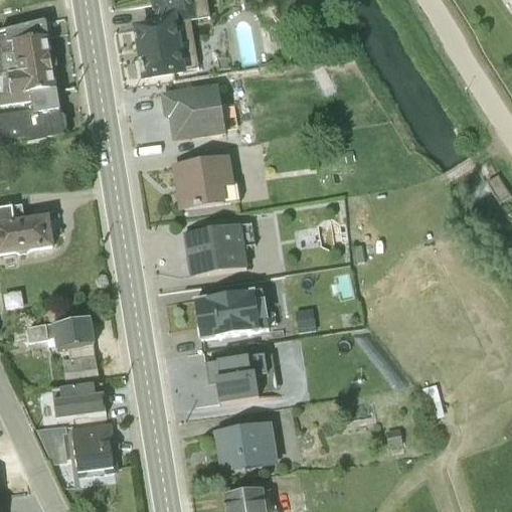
[(141,74),(182,67),(187,67),(186,61),(197,59),(192,24),(191,19),(210,17),(207,0),(150,0),(153,15),(132,18),(141,74)]
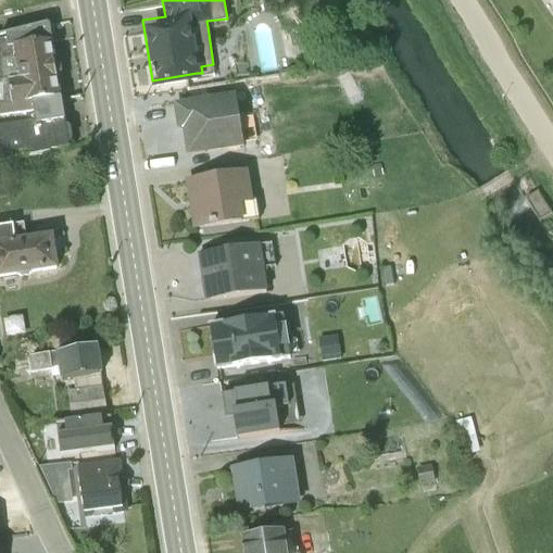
[(12,42),(14,53),(0,55),(0,110),(33,105),(34,113),(35,118),(39,118),(44,145),(68,141),(52,35),(51,35),(49,20),(4,29),(7,42),(12,42)]
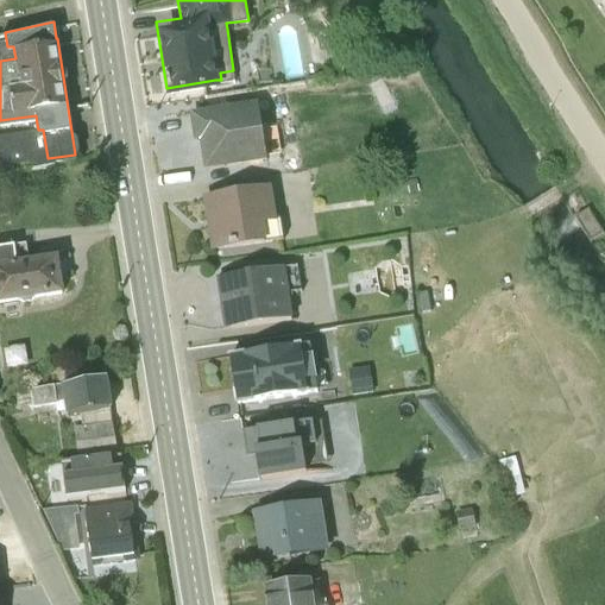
[(13,46),(7,46),(2,33),(0,33),(0,61),(16,58),(13,46)]
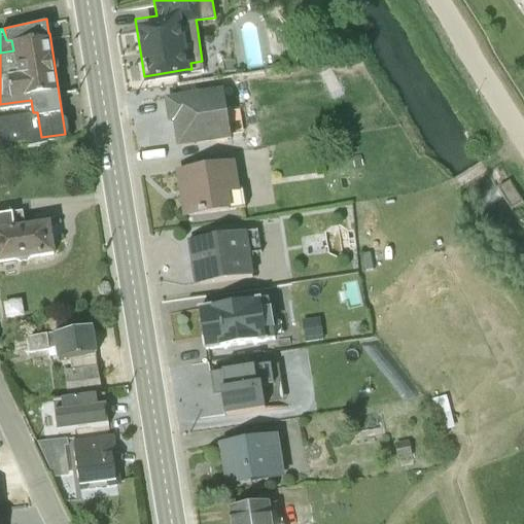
[(176,140),(231,132),(222,81),(163,91),(167,115),(172,115),(176,140)]
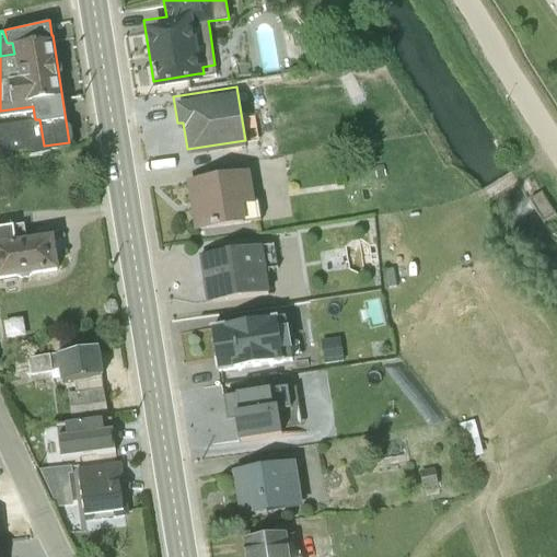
[(0,119),(34,114),(33,106),(0,111),(0,119)]
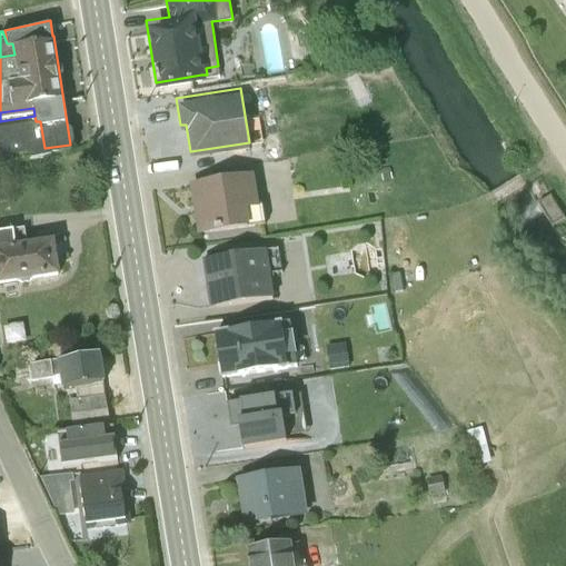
[(35,116),(0,121),(0,158),(45,148),(40,121),(36,121),(35,116)]
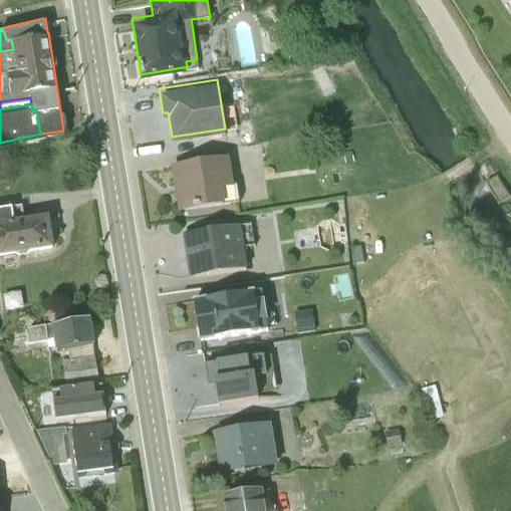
[(352,154),(351,144),(343,145),(344,155),(352,154)]
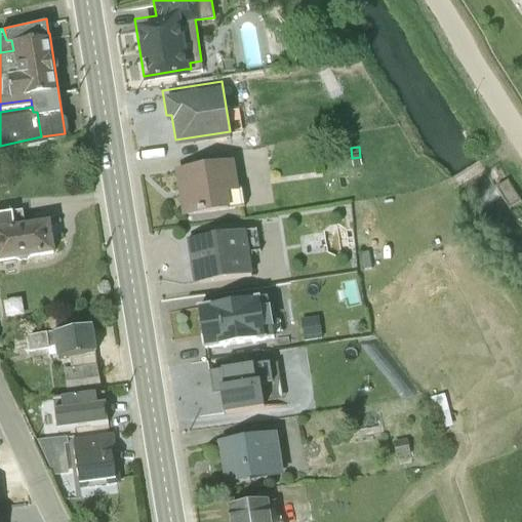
[(233,154),(174,163),(181,210),(230,203),(230,201),(228,187),(238,185),(238,183),(233,154)]
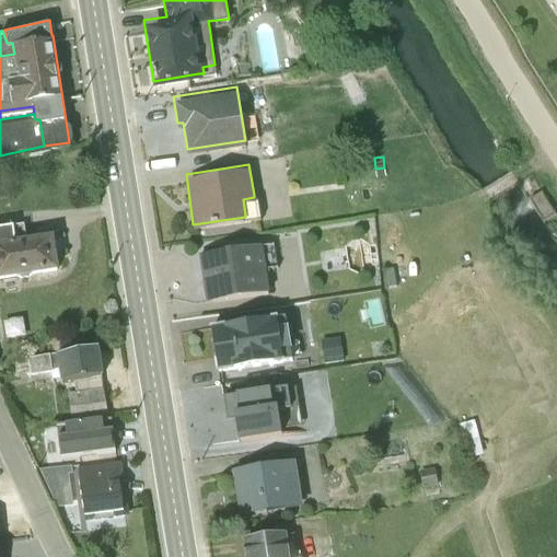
[(541,183),(529,192),(543,213),(556,206),(541,183)]
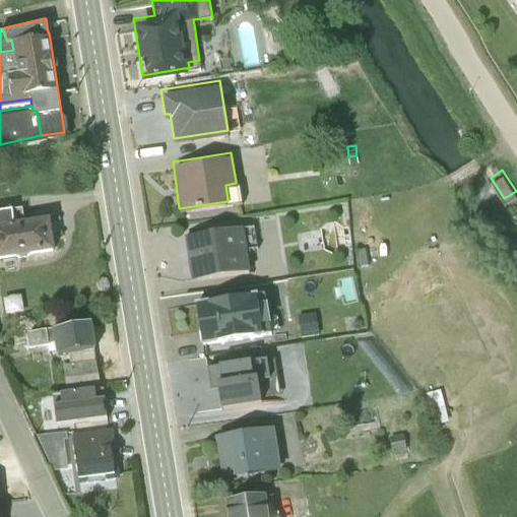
[(236,183),(225,185),(228,199),(242,197),(239,180),(236,181),(236,183)]
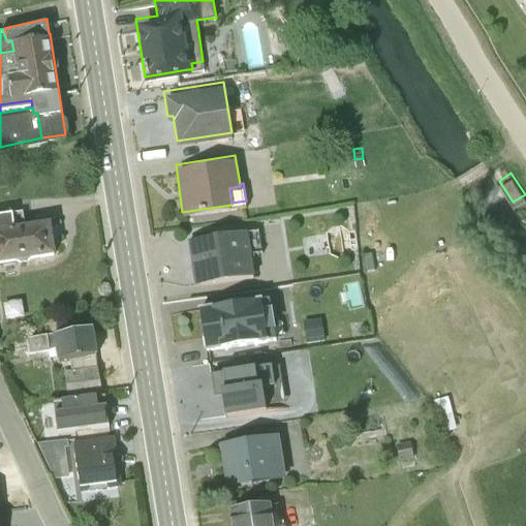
[(0,211),(0,224),(23,221),(22,209),(12,210),(0,211)]
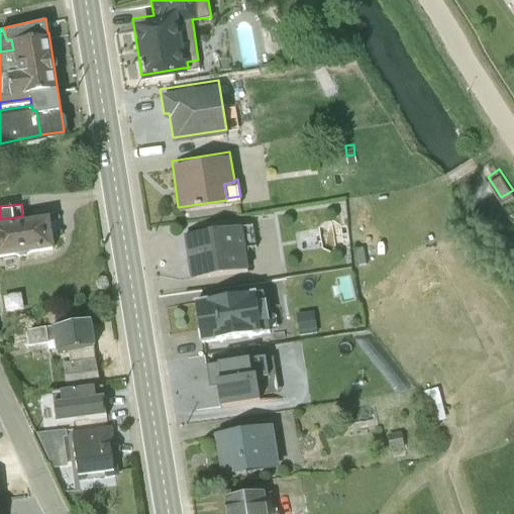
[(0,253),(54,246),(48,213),(22,216),(0,219),(0,253)]
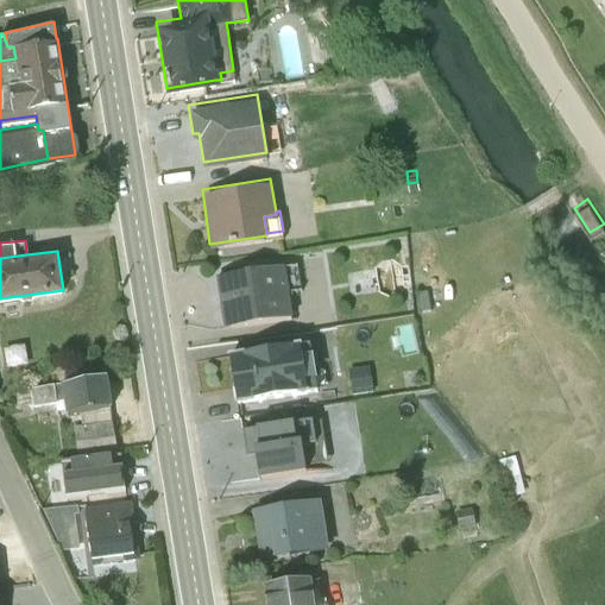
[(296,258),(284,260),(288,284),(301,283),(296,258)]
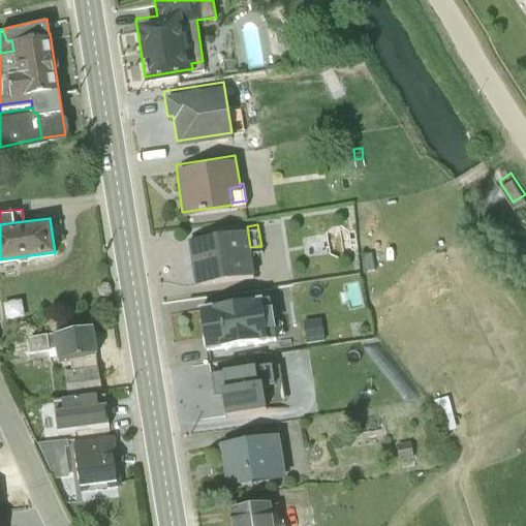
[(247,226),(187,235),(194,280),(254,271),(250,247),(247,226)]
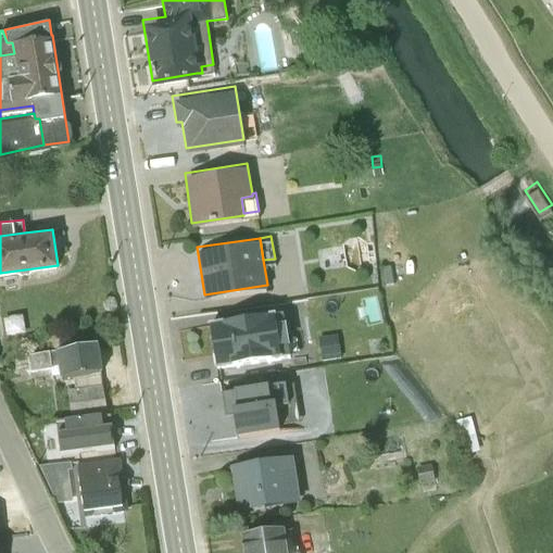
[(208,318),(215,364),(283,353),(283,352),(276,312),(275,308),(208,318)]
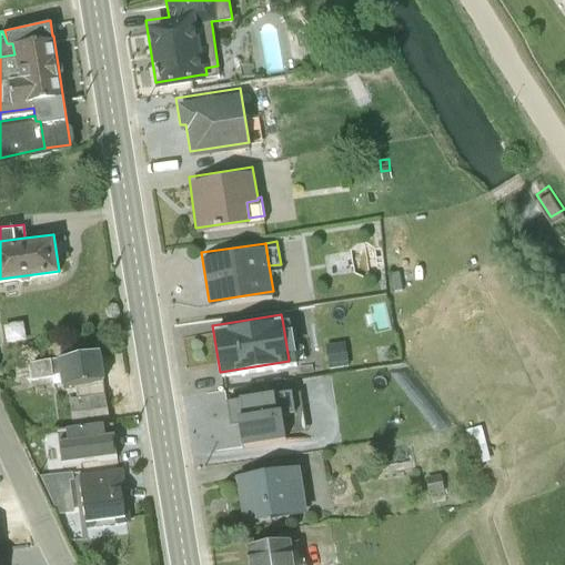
[(282,319),(289,360),(296,359),(294,345),(298,345),(294,328),(292,328),(291,318),(282,319)]
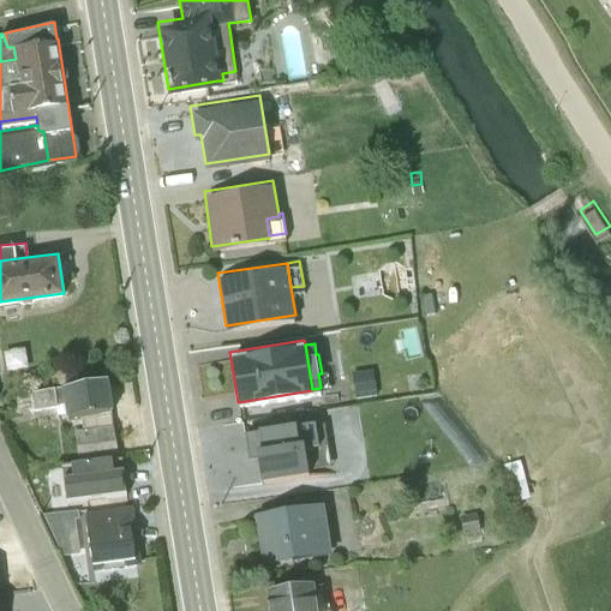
[(81,413),(111,407),(114,407),(108,376),(61,384),(65,400),(67,415),(81,413)]
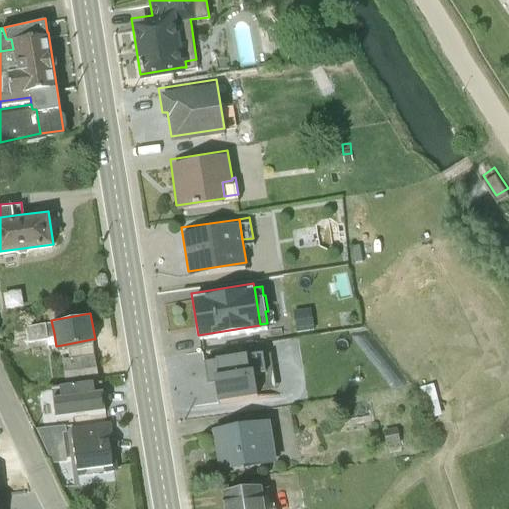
[(54,333),(51,320),(24,325),(13,327),(14,336),(27,338),(27,339),(47,336),(47,334),(54,333)]
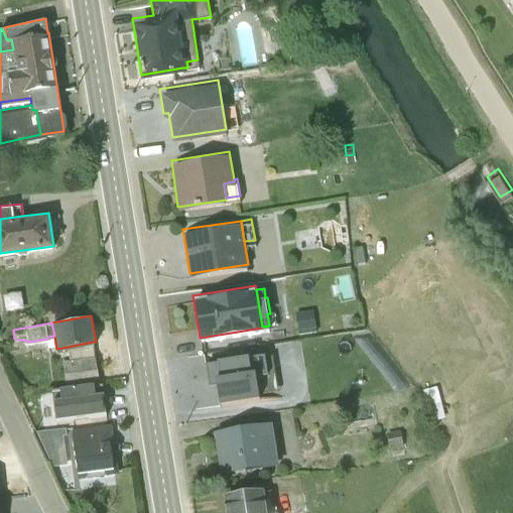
[(61,359),(66,385),(93,381),(99,380),(96,354),(94,354),(93,342),(68,347),(70,358),(61,359)]
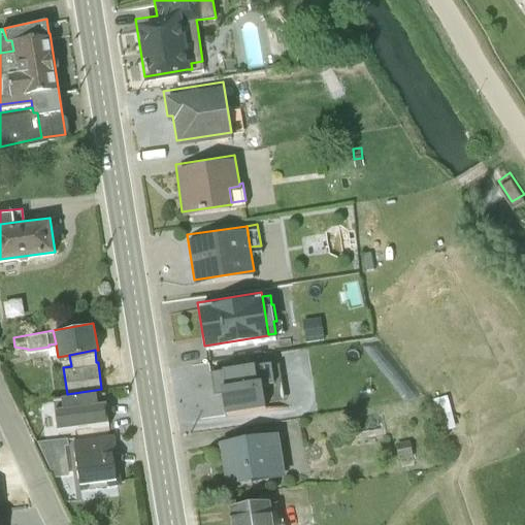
[(108,421),(106,400),(97,401),(95,390),(67,394),(53,396),(57,428),(108,421)]
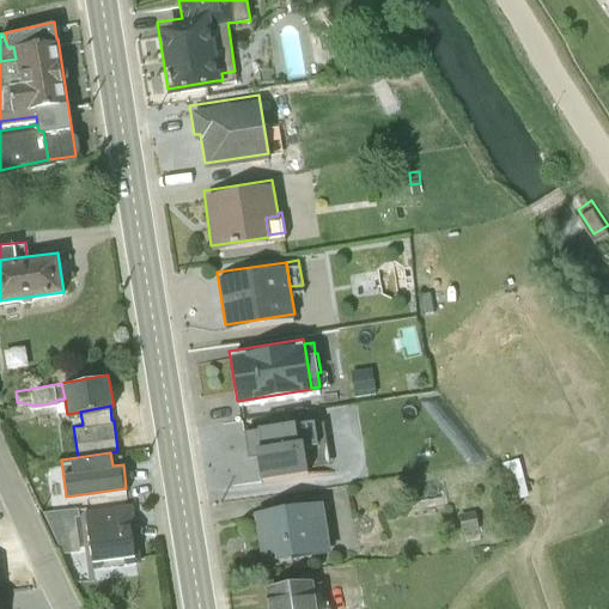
[(323,497),(254,509),(262,559),(332,548),(323,497)]
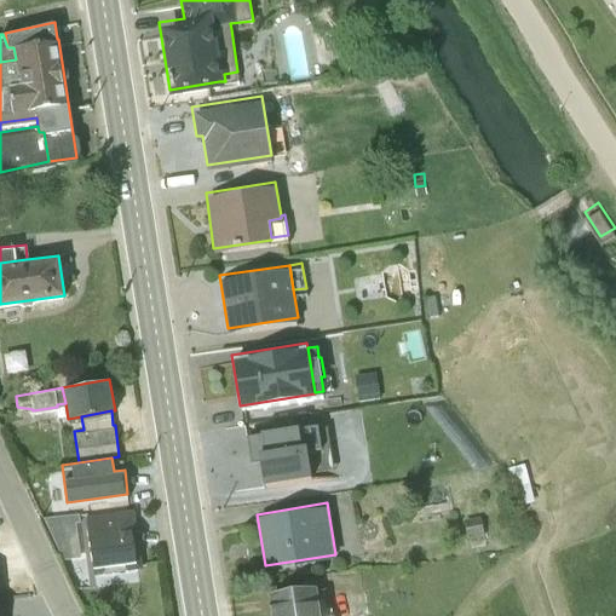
[(142,566),(133,506),(85,513),(88,537),(92,562),(93,569),(93,574),(99,573),(142,566)]
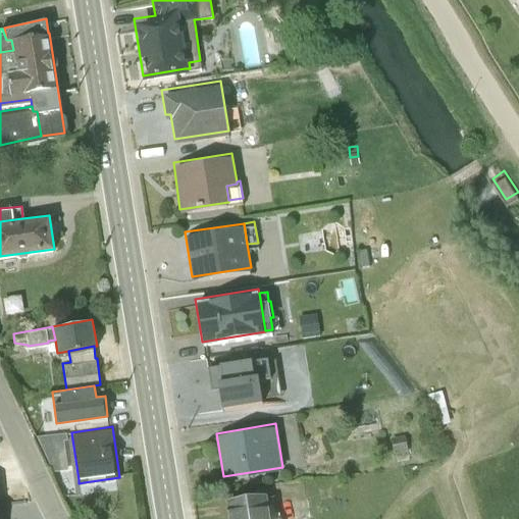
[(391,431),(398,455),(409,452),(405,428),(391,431)]
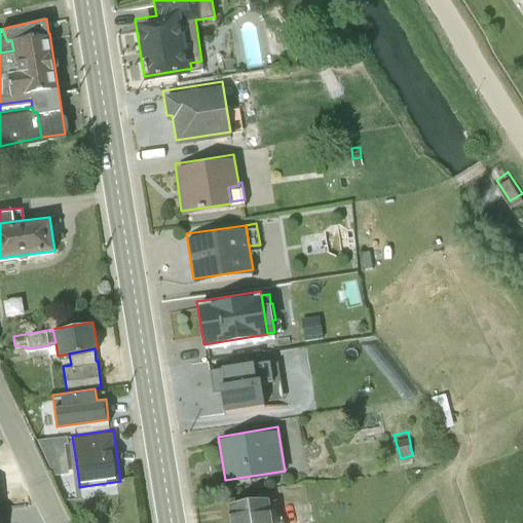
[(75,456),(64,457),(65,470),(73,469),(75,478),(78,477),(75,456)]
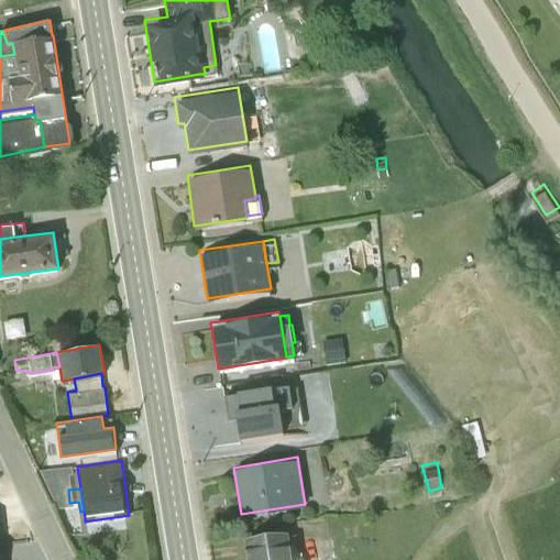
[(85,517),(67,519),(73,531),(90,530),(90,520),(85,522),(85,517)]
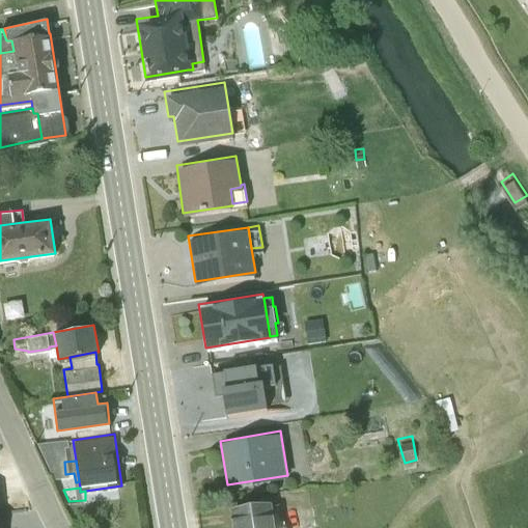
[(276,527),(272,500),(229,506),(232,527),(276,527)]
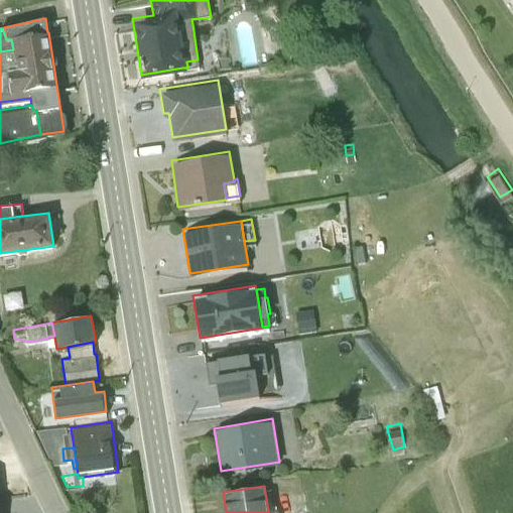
[(366,512),(369,508),(360,501),(351,512),(366,512)]
